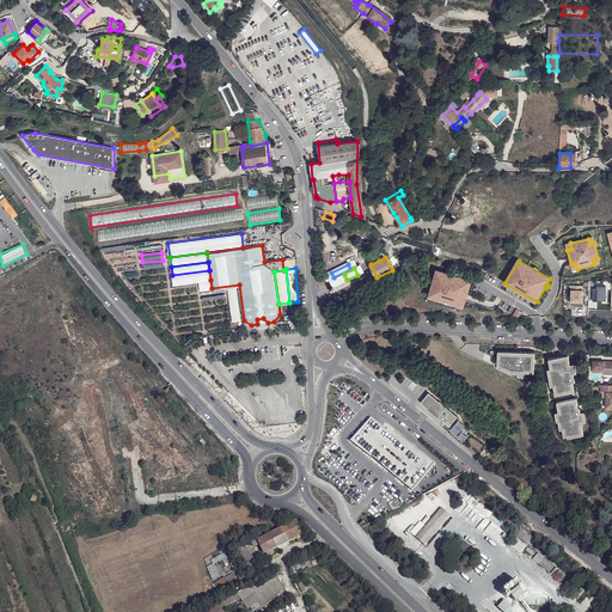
[(200,281),(210,280),(209,270),(172,275),(172,283),(200,281)]
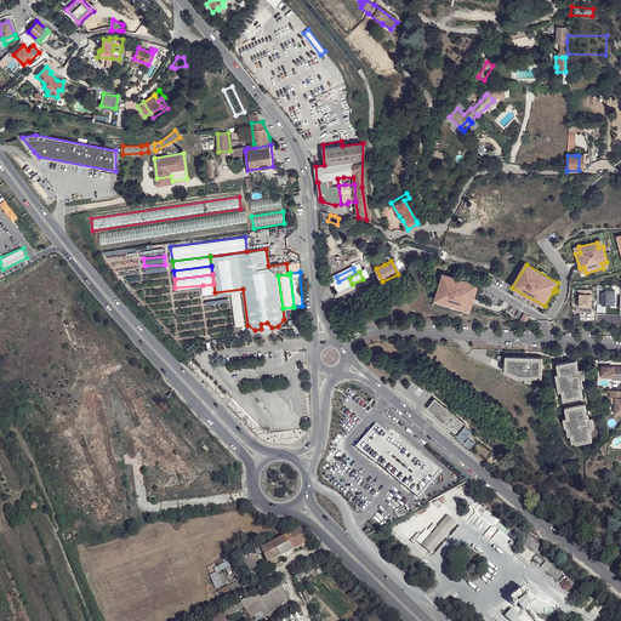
[(462,279),(444,274),(436,302),(471,314),(479,285),(467,281),(462,279)]
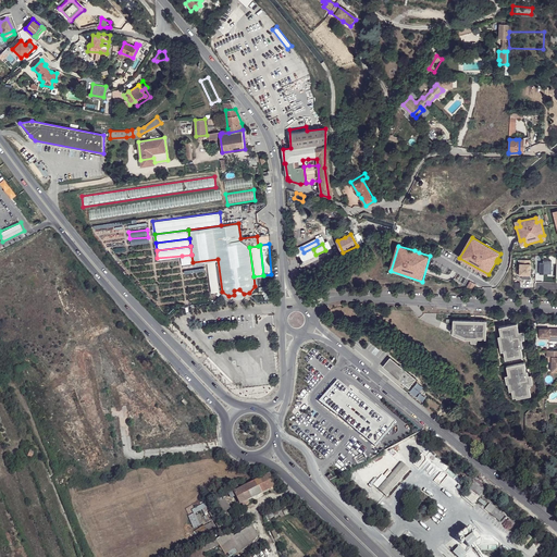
[(311,250),(301,255),(305,261),(314,256),(311,250)]
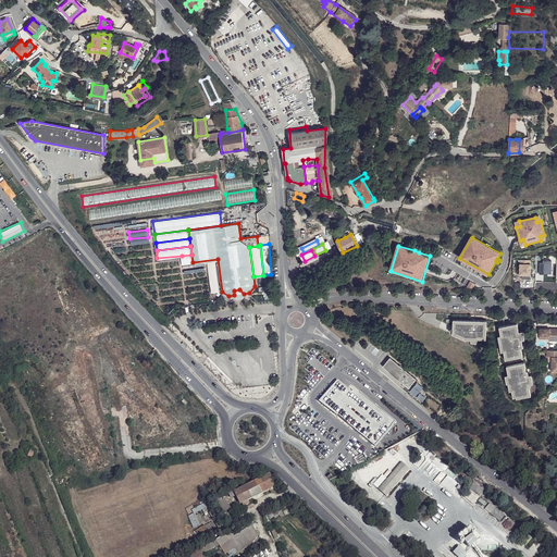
[(182,264),(193,262),(192,255),(182,256),(182,264)]
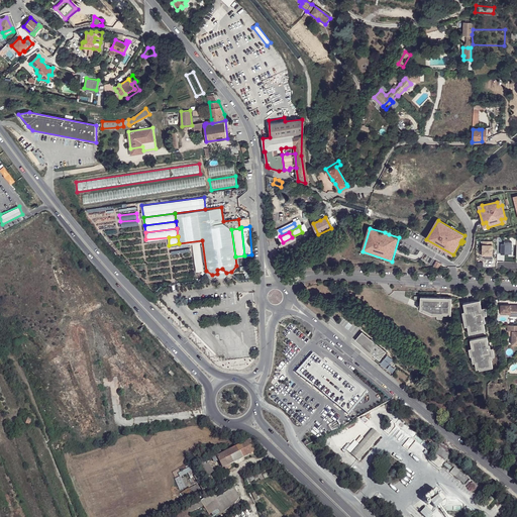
[(493,241),(483,241),(483,255),(493,255),(493,245),(493,241)]
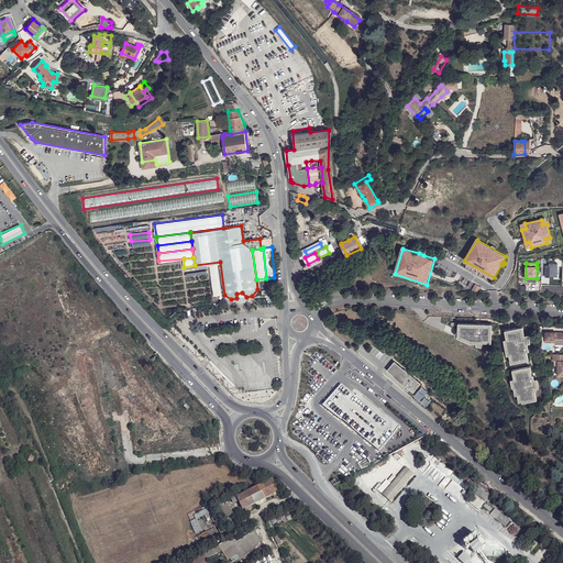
[(549,265),(545,265),(545,276),(550,277),(550,276),(559,276),(559,264),(549,264),(549,265)]
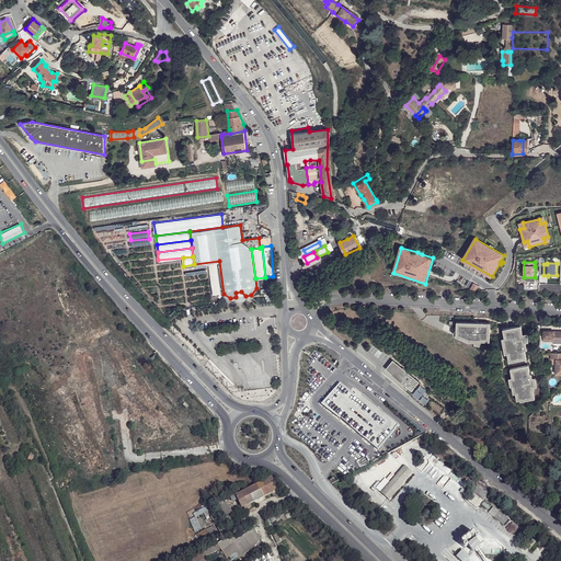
[(489,323),(455,321),(454,335),(464,335),(462,340),(467,341),(472,341),(479,342),(479,341),(479,338),(488,339),(489,323)]
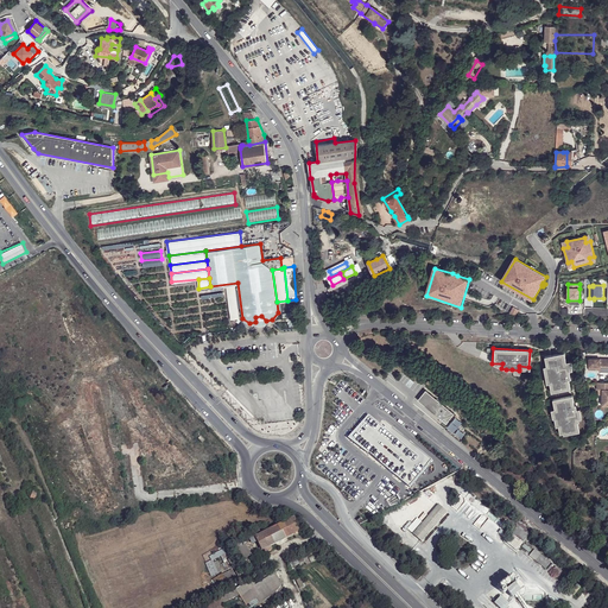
[(564,353),(548,356),(550,366),(546,366),(549,379),(550,384),(552,384),(555,393),(570,390),(569,380),(571,380),(570,375),(568,362),(567,362),(564,353)]
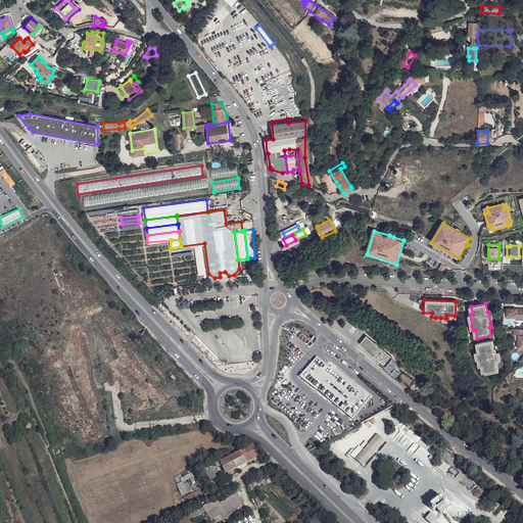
[(522,307),(506,307),(506,318),(516,318),(516,319),(522,319),(522,307)]
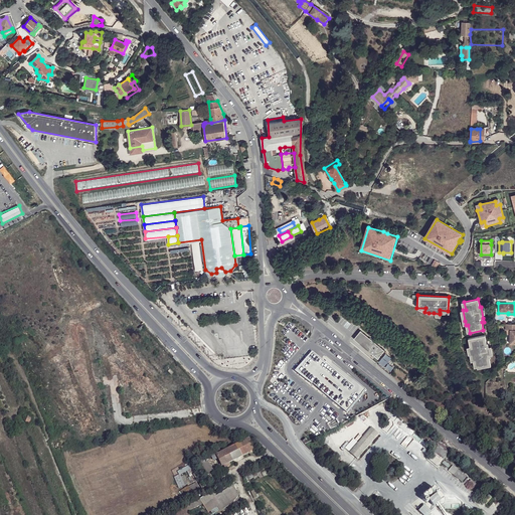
[(514,323),(505,323),(505,331),(506,331),(510,331),(509,336),(509,344),(514,344),(514,323)]
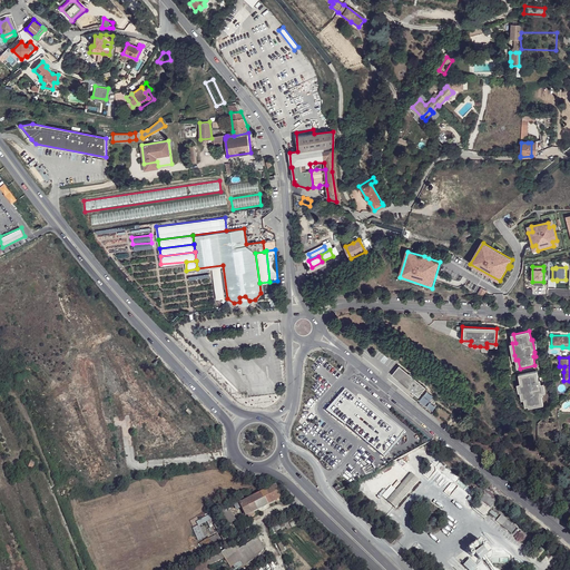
[(426,387),(399,366),(394,372),(394,377),(416,394),(421,393),(426,387)]
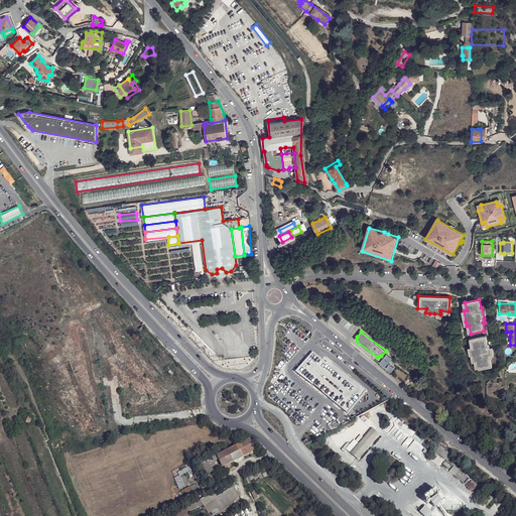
[(487,345),(486,337),(472,339),(474,347),(471,348),(469,348),(470,356),(472,363),(474,362),(477,362),(478,368),(478,370),(492,367),(490,359),(491,359),(491,356),(489,348),(489,344),(487,345)]
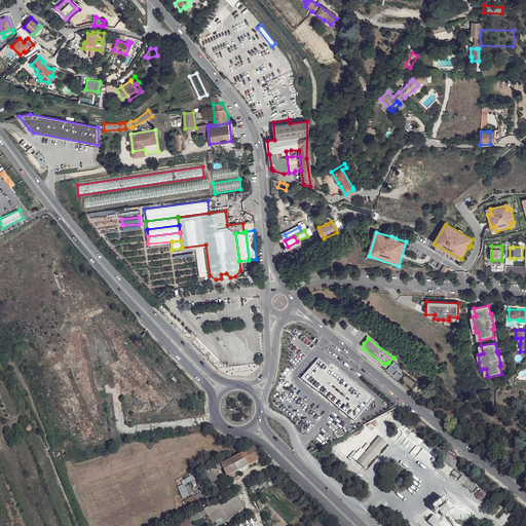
[(318,360),(303,379),(354,421),(370,403),(328,367),(318,360)]
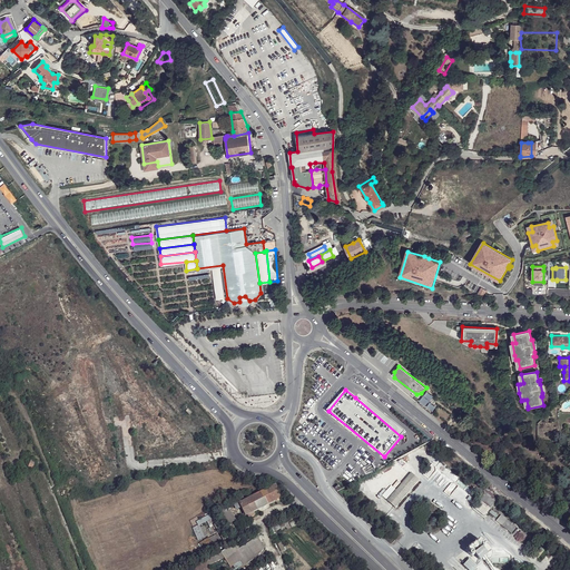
[(357,395),(355,397),(401,436),(403,433),(357,395)]
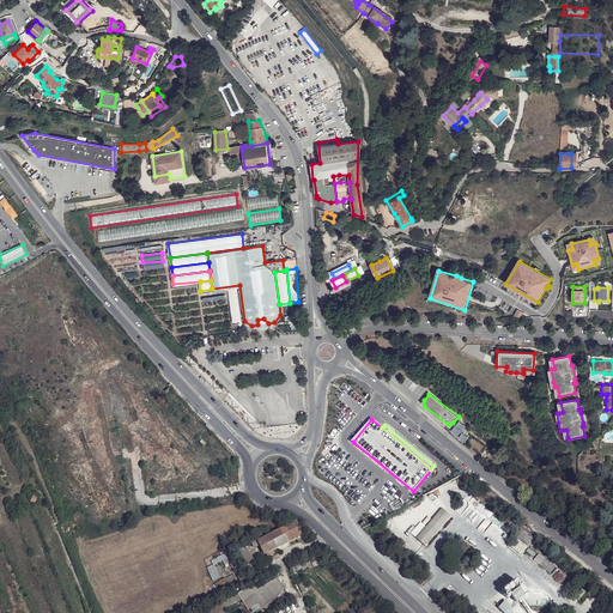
[(461,514),(469,503),(463,498),(455,510),(461,514)]
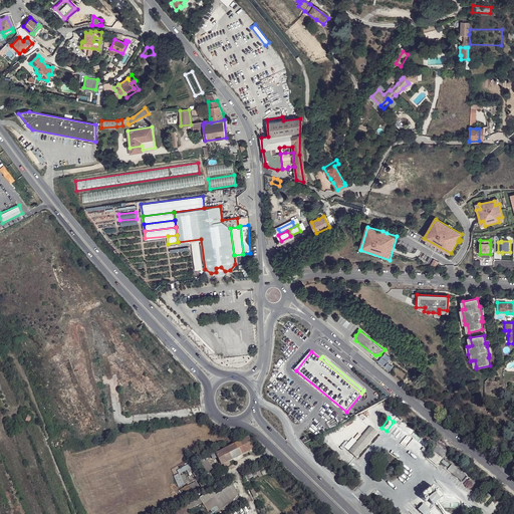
[(371,427),(357,443),(349,452),(356,458),(378,434),(371,427)]
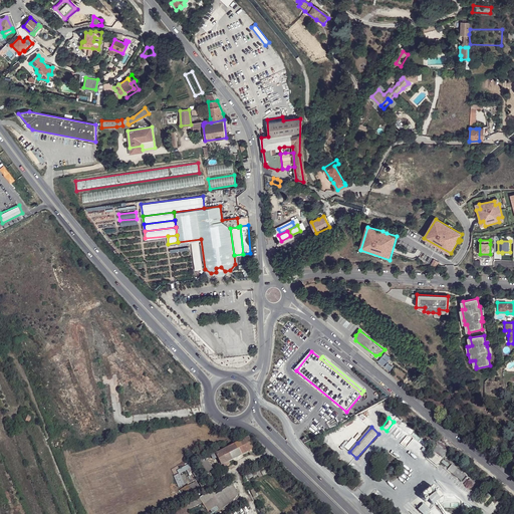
[(254,449),(248,438),(221,452),(216,454),(222,465),(228,462),(254,449)]
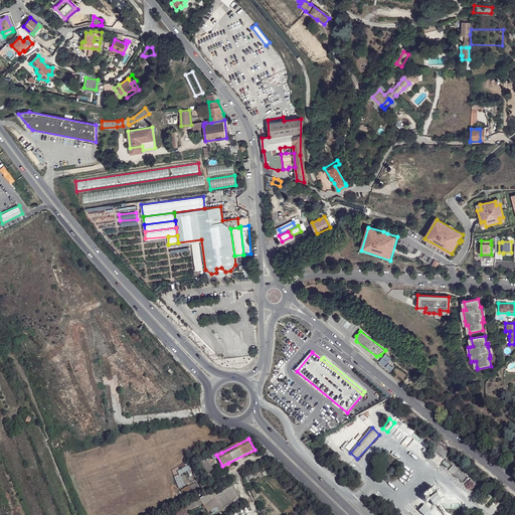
[(350,453),(358,444),(353,440),(345,449),(350,453)]
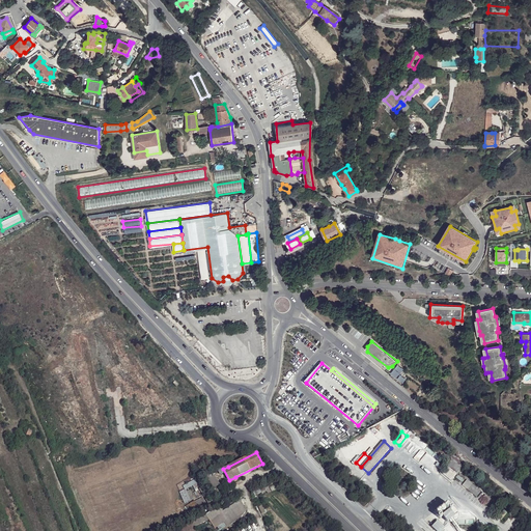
[(223,469),(228,467),(225,462),(218,465),(221,470),(223,469)]
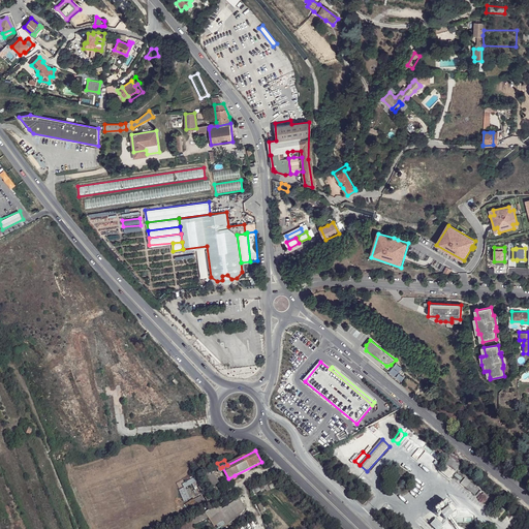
[(447,466),(440,472),(447,479),(455,472),(447,466)]
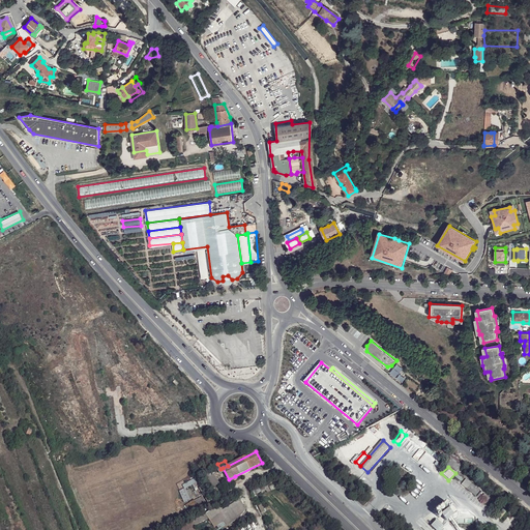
[(178,491),(184,503),(195,498),(190,487),(192,487),(193,489),(200,486),(197,477),(182,483),(184,488),(178,491)]
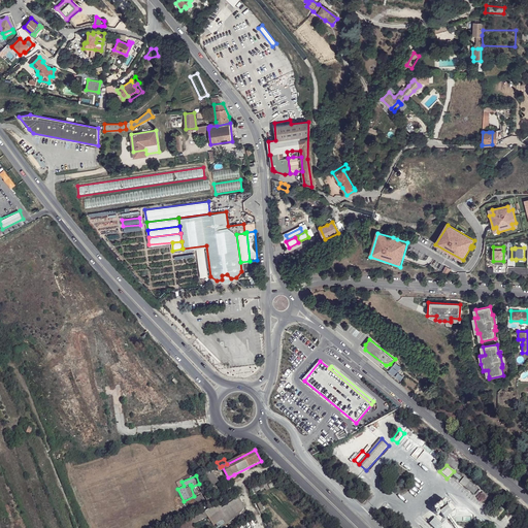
[(465,477),(461,484),(476,497),(481,491),(465,477)]
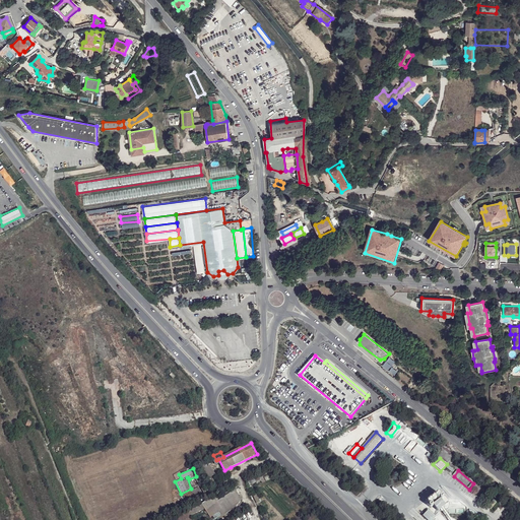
[(191,497),(199,493),(196,486),(188,491),(191,497)]
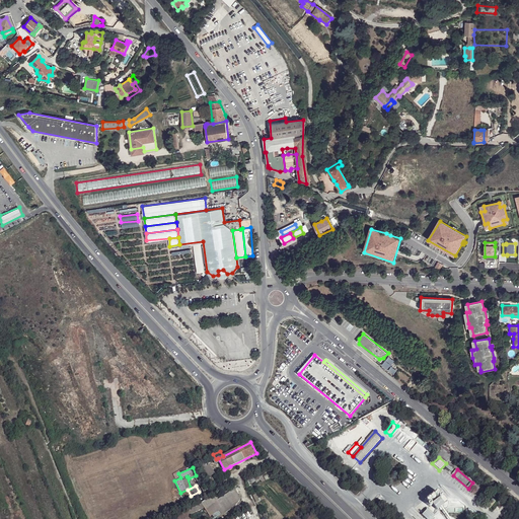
[(217,515),(242,502),(235,489),(217,498),(216,495),(188,510),(191,515),(204,508),(209,517),(216,513),(217,515)]
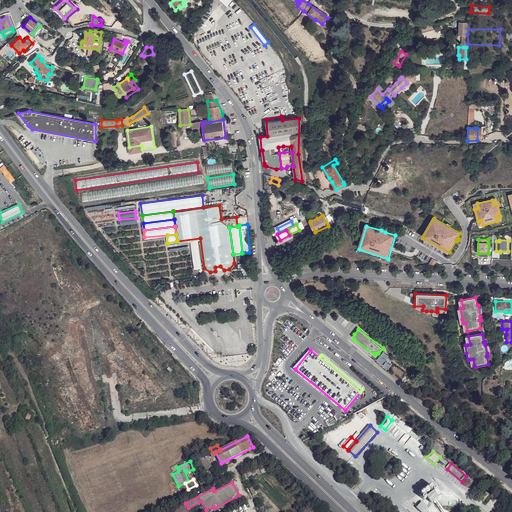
[(434,503),(436,501),(439,499),(434,492),(426,498),(432,505),(434,503)]
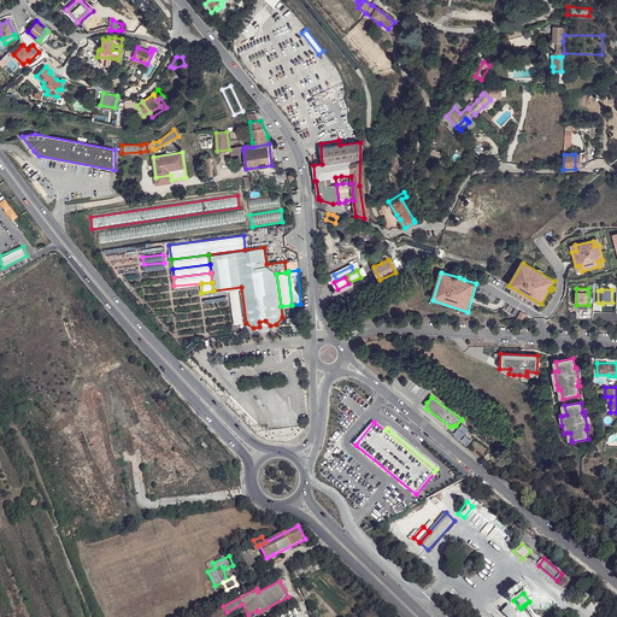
[(511,616),(516,612),(506,604),(500,612),(505,616),(511,616)]
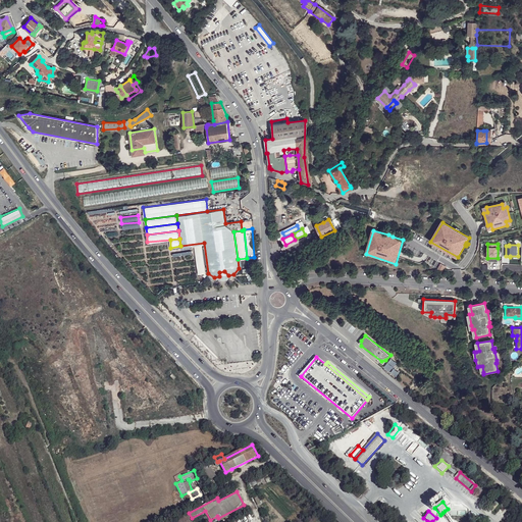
[(452,521),(445,511),(442,513),(450,521),(452,521)]
